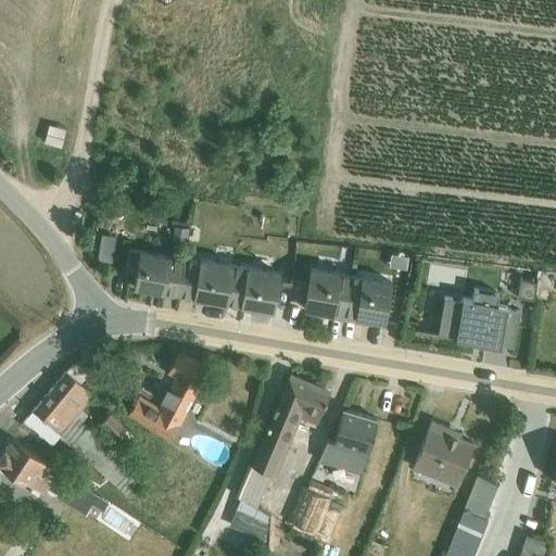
[(174,226),(172,241),(185,243),(187,232),(188,228),(174,226)]
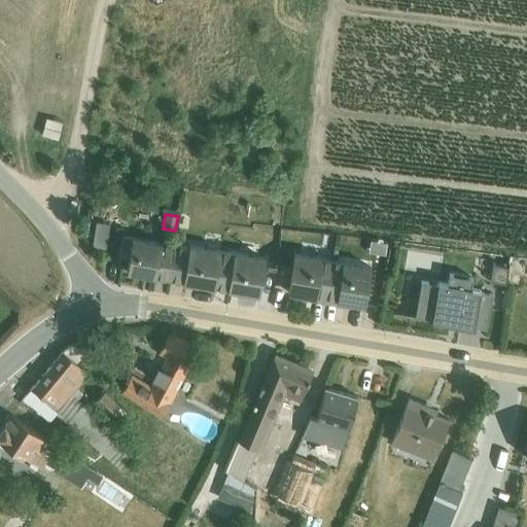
[(170,280),(175,246),(172,245),(136,239),(121,237),(118,257),(129,259),(127,272),(168,279),(170,280)]
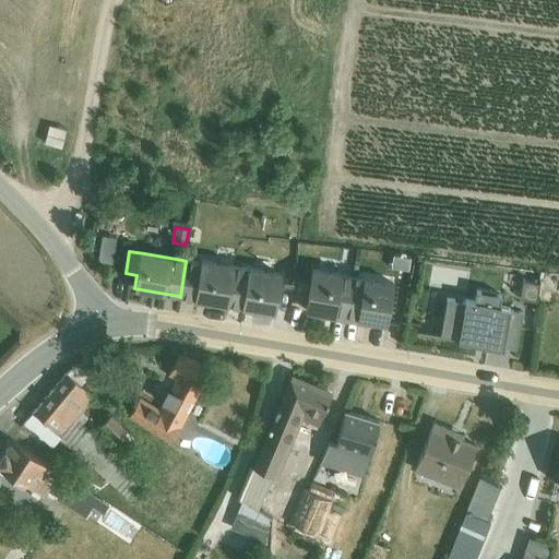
[(186,261),(180,297),(225,305),(227,305),(234,270),(234,265),(201,259),(200,263),(186,261)]
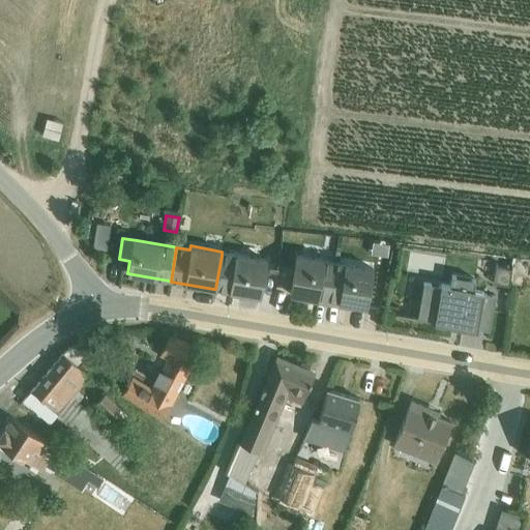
[(373,269),(373,273),(385,275),(388,252),(384,251),(376,249),(373,269)]
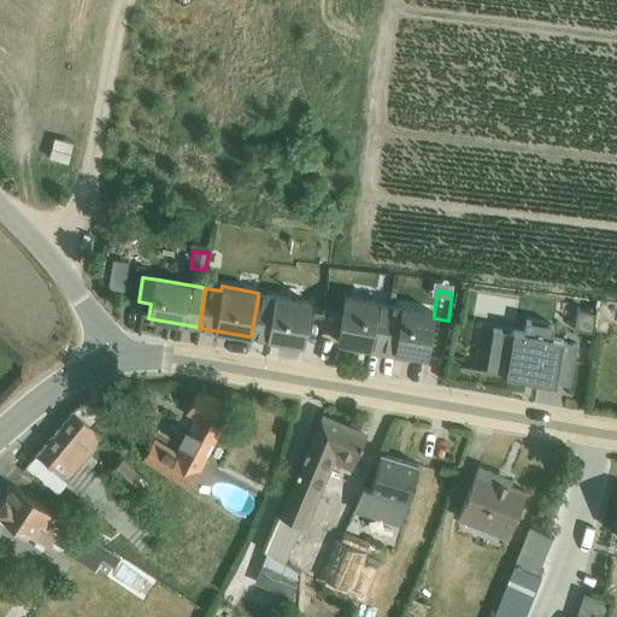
[(258,298),(251,336),(303,346),(311,301),(258,293),(258,298)]
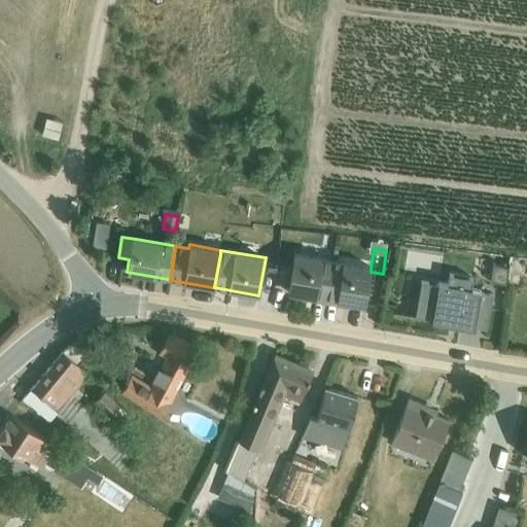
[(326,302),(332,261),(295,255),(288,292),(300,294),(300,297),(321,302),(326,302)]
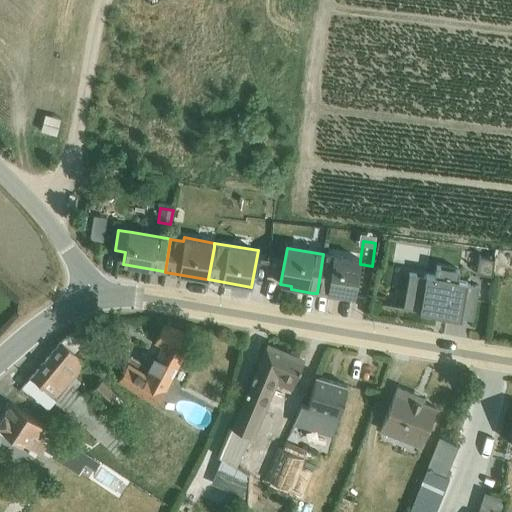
[(323,254),(317,293),(342,298),(343,295),(354,297),(360,264),(360,260),(323,254)]
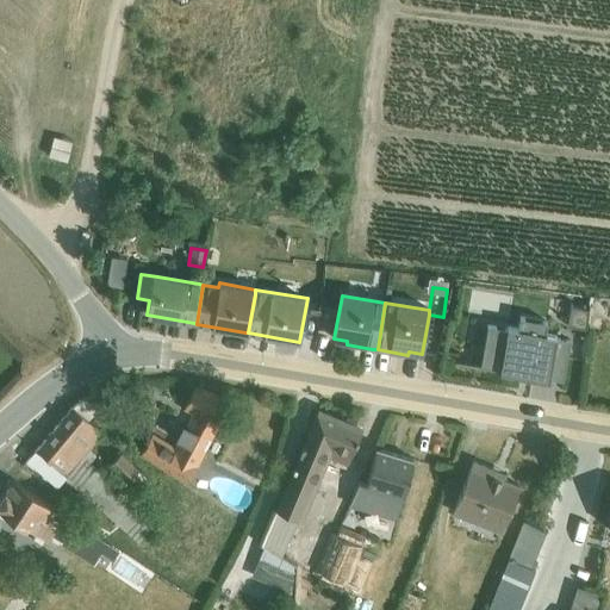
[(572,306),(568,325),(586,328),(589,310),(572,306)]
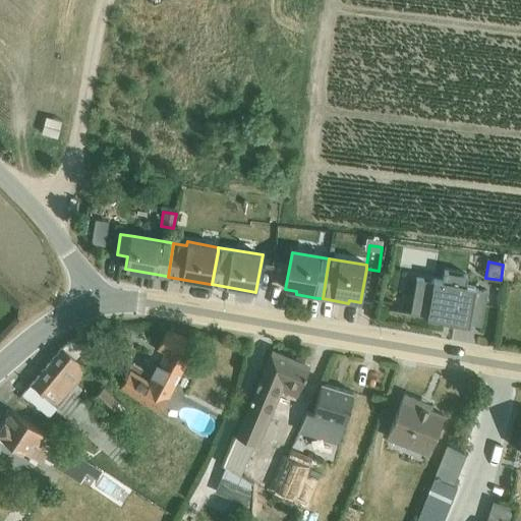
[(416,278),(410,313),(427,316),(427,317),(469,326),(469,324),(481,326),(484,305),(487,290),(466,286),(467,276),(445,272),(443,283),(416,278)]
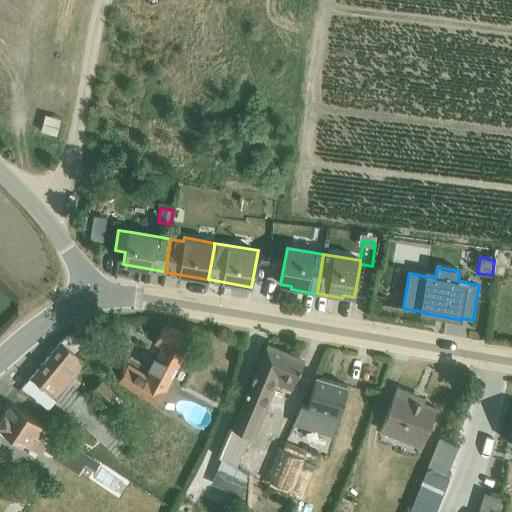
[(128,364),(117,382),(149,401),(156,406),(165,391),(166,391),(185,356),(184,355),(193,336),(164,324),(154,344),(161,347),(157,357),(153,356),(147,368),(149,369),(146,375),(128,364)]
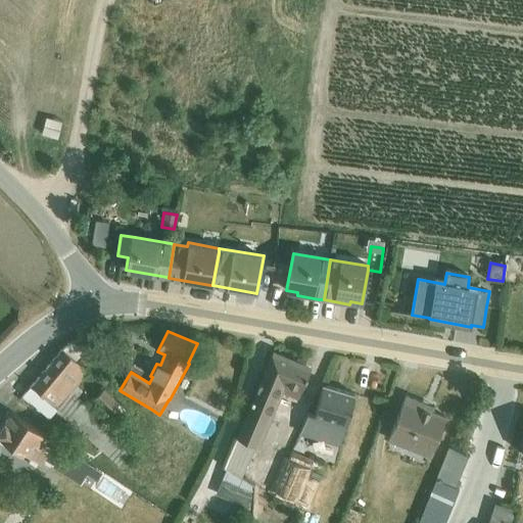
[(28,389),(24,395),(49,417),(55,409),(62,415),(119,465),(136,445),(79,396),(84,390),(78,385),(90,371),(75,359),(87,348),(76,339),(62,349),(28,389)]
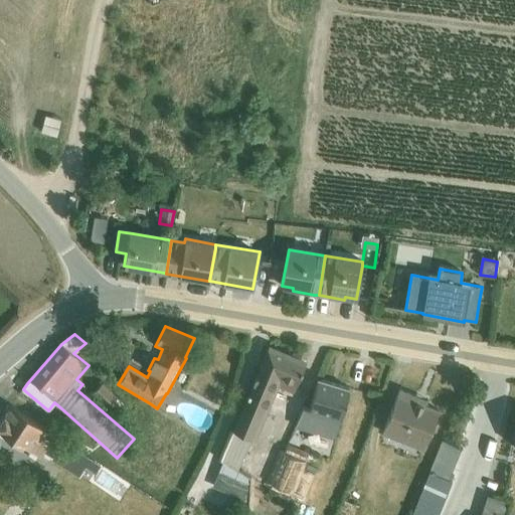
[(222,463),(212,488),(248,502),(249,479),(238,472),(252,439),(256,440),(279,386),(293,392),(305,364),(268,348),(219,461),(222,463)]
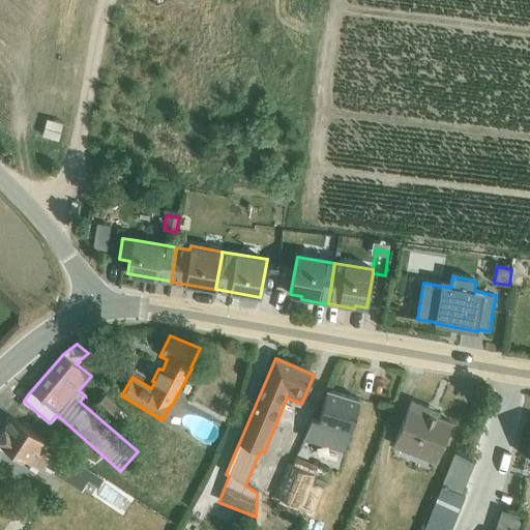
[(311,418),(303,439),(345,451),(359,400),(327,390),(318,420),(311,418)]
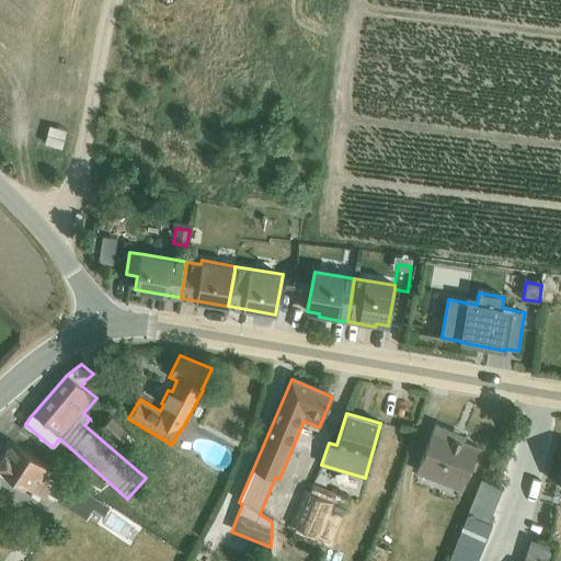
[(112,416),(100,427),(115,444),(112,447),(123,457),(137,443),(112,416)]
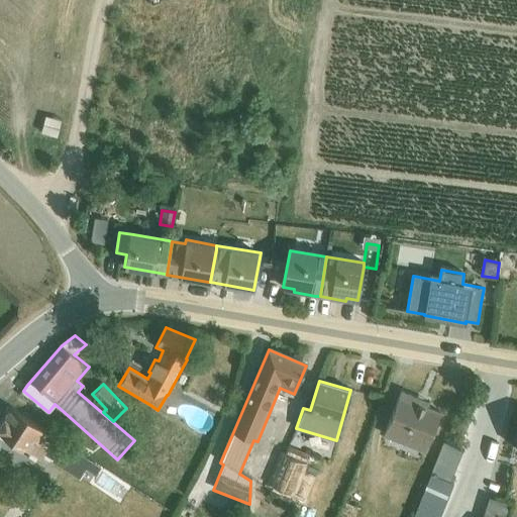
[(401,392),(384,434),(425,450),(440,413),(418,404),(420,399),(401,392)]
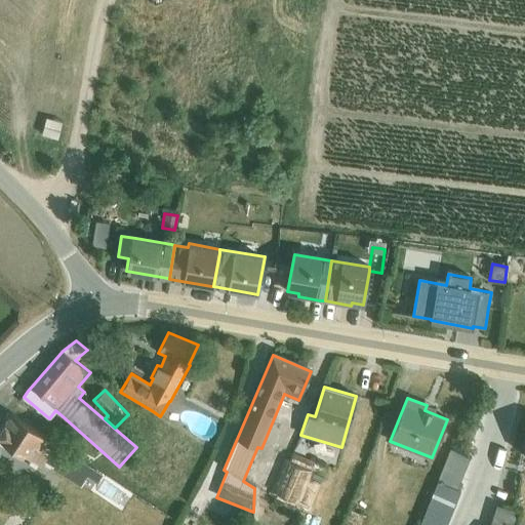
[(11,413),(0,430),(0,438),(42,466),(56,443),(46,436),(11,413)]
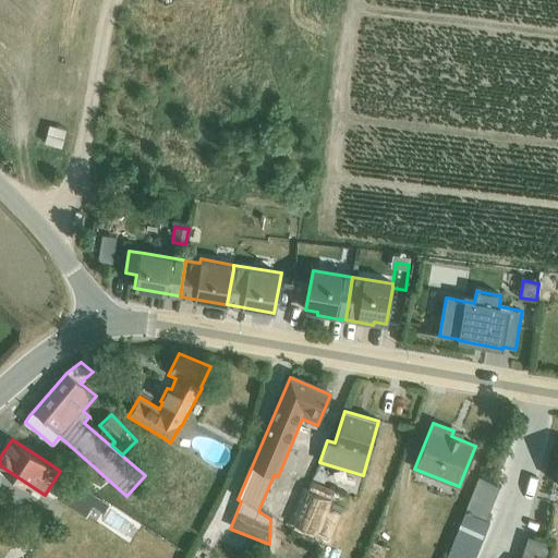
[(445,557),(474,557),(489,521),(486,520),(499,484),(478,476),(468,502),(445,557)]
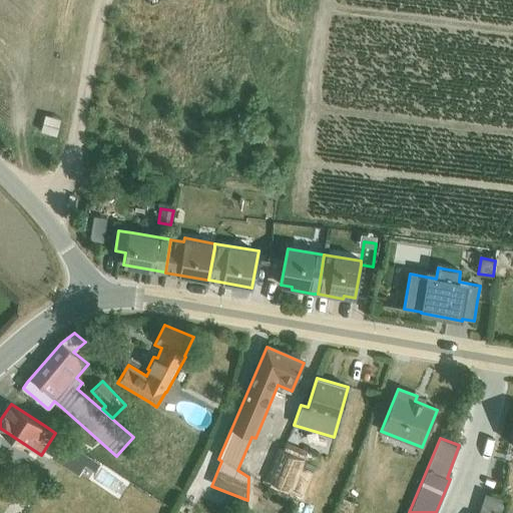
[(62,440),(51,457),(78,475),(84,465),(94,472),(99,464),(62,440)]
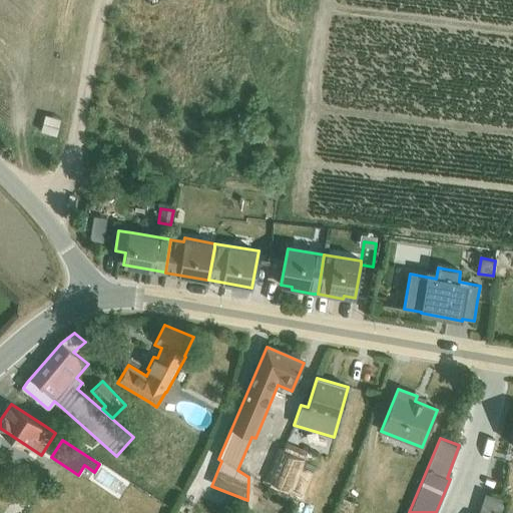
[(286,444),(270,483),(298,494),(311,463),(305,460),(308,452),(286,444)]
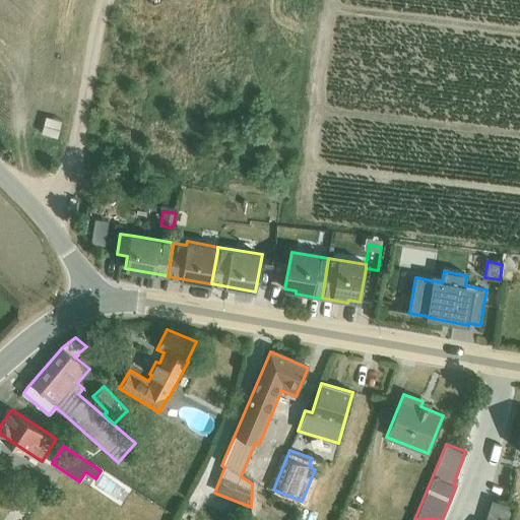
[(127,498),(128,483),(112,482),(111,497),(127,498)]
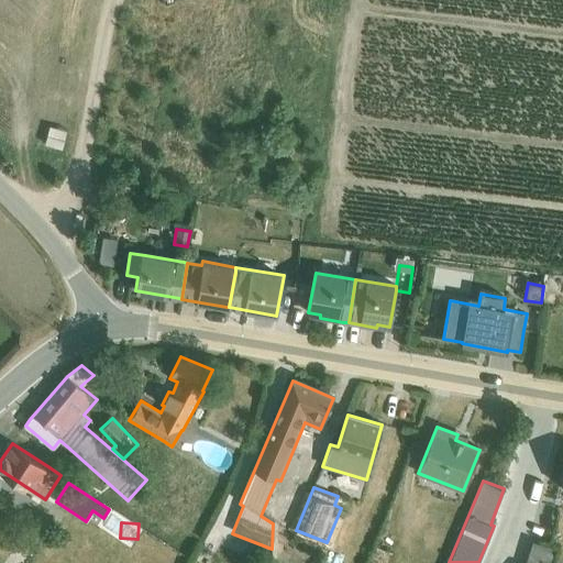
[(533,539),(525,562),(550,562),(556,547),(533,539)]
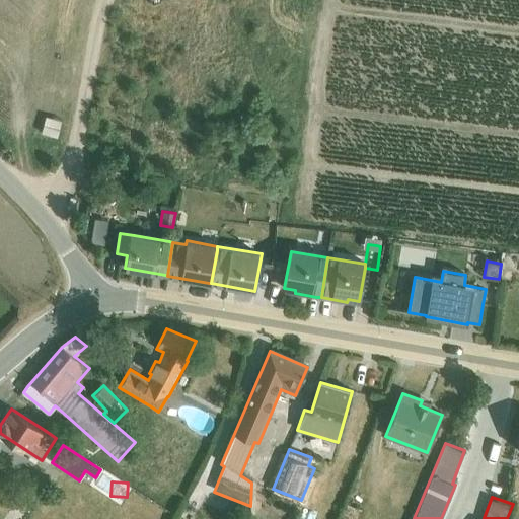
[(348,505),(342,518),(358,518),(361,512),(348,505)]
